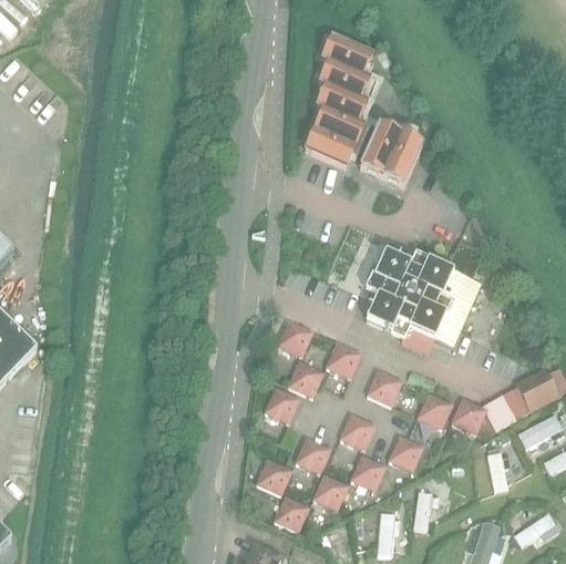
[(323,111),(305,152),(346,170),(366,125),(359,122),(368,101),(361,99),(371,78),(364,74),(373,55),(332,37),(322,61),(329,63),(320,84),(327,88),(317,108),(323,111)]
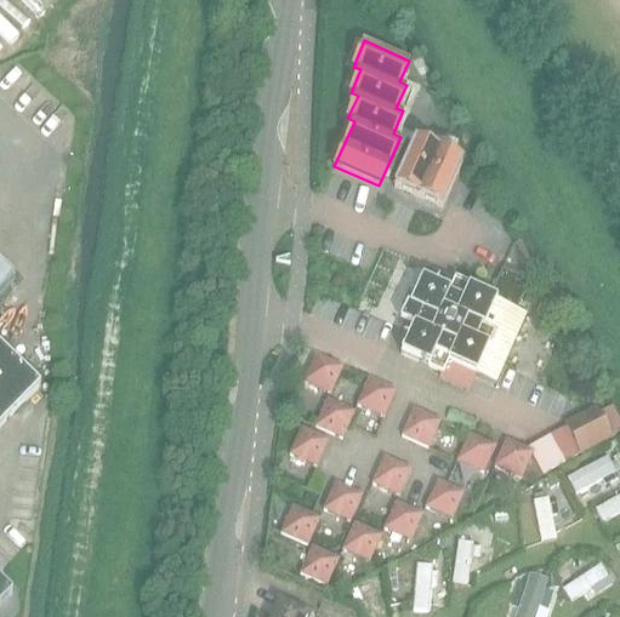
[(422,53),(413,60),(420,73),(430,67),(422,53)]
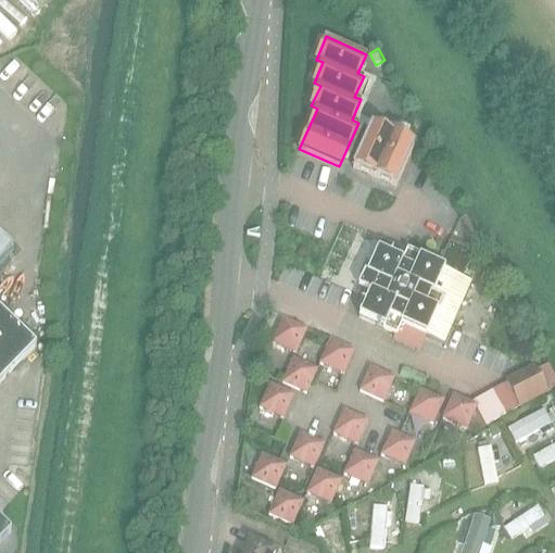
[(371,125),(352,166),(396,187),(415,146),(371,125)]
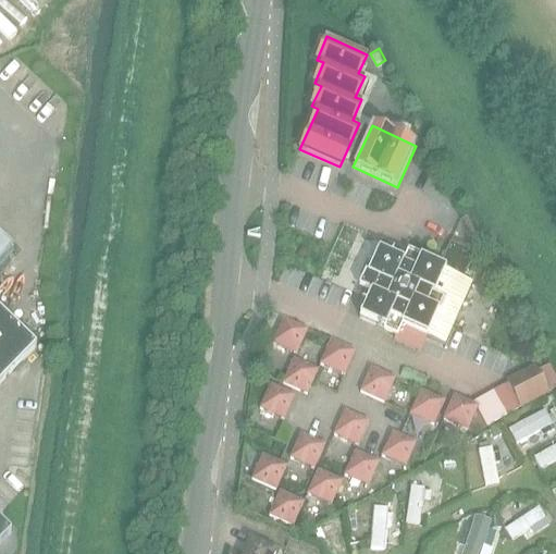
[(0,234),(0,261),(14,247),(0,234)]
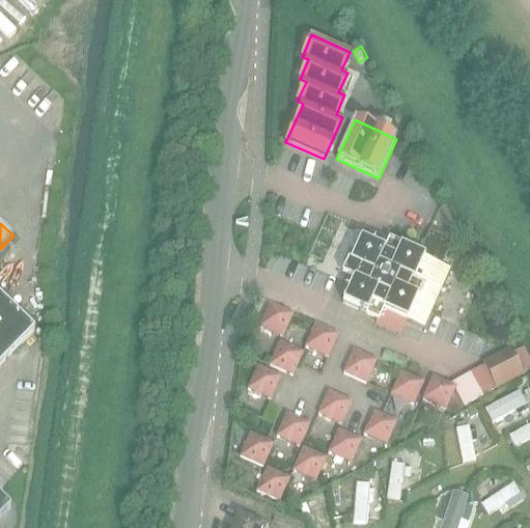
[(354,277),(343,301),(379,316),(377,322),(401,332),(407,318),(425,327),(435,306),(451,267),(443,262),(453,240),(430,228),(419,252),(365,228),(345,274),(354,277)]
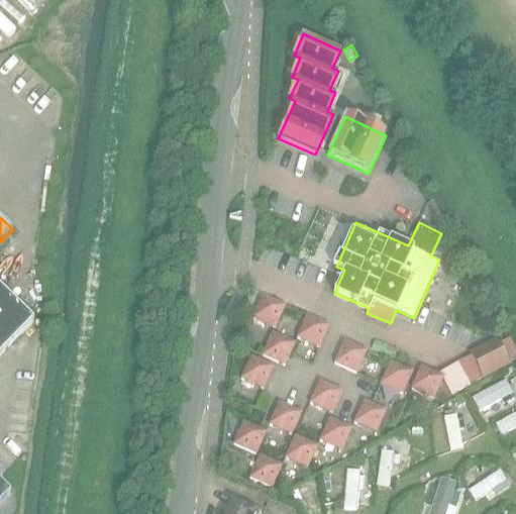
[(0,352),(34,318),(0,285),(0,352)]
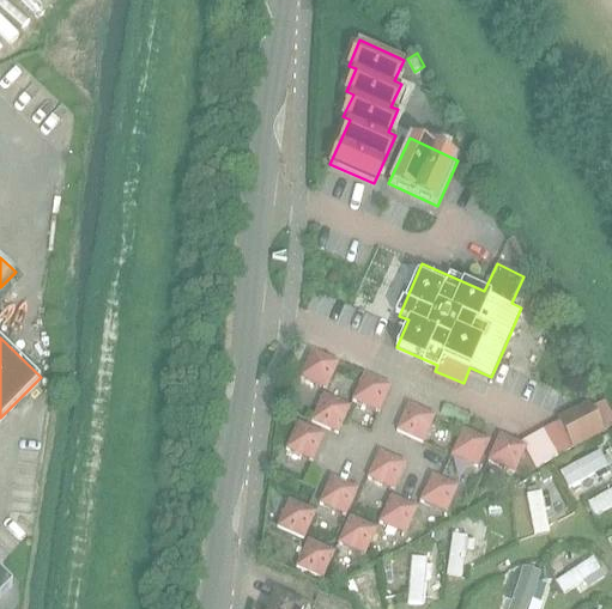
[(300,375),(326,387),(338,360),(311,349),(300,375)]
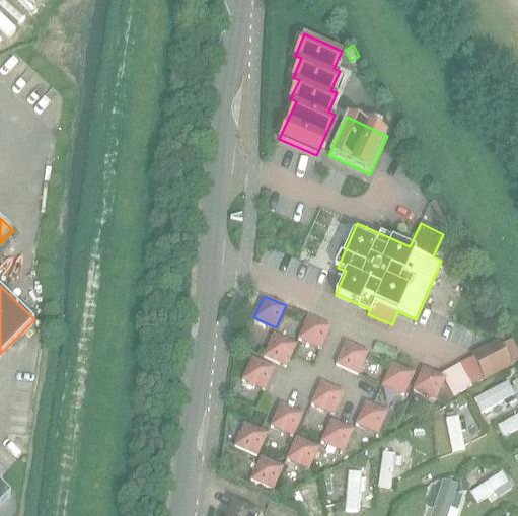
[(297,337),(320,347),(326,333),(329,324),(307,315),(297,337)]
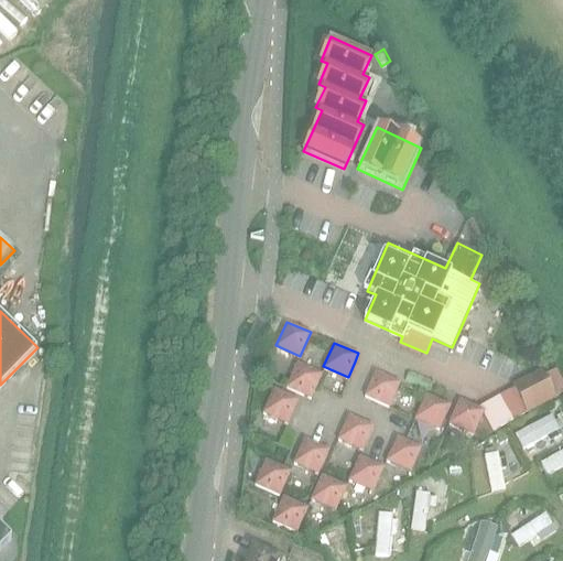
[(287,386),(310,396),(321,371),(298,362),(287,386)]
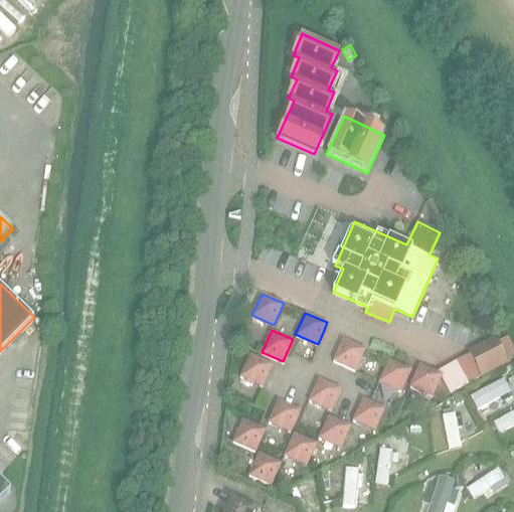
[(333,360),(355,370),(365,349),(342,338),(333,360)]
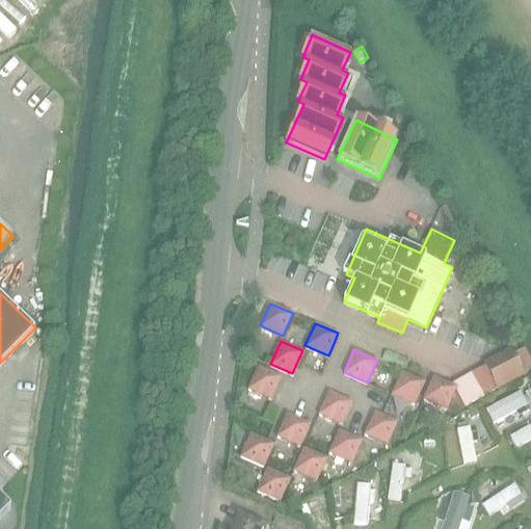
[(485,364),(499,388),(525,375),(511,350),(502,355),(485,364)]
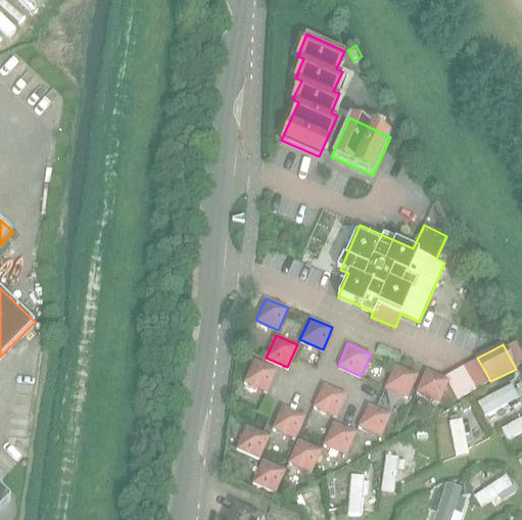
[(477,358),(464,366),(477,388),(490,381),(477,358)]
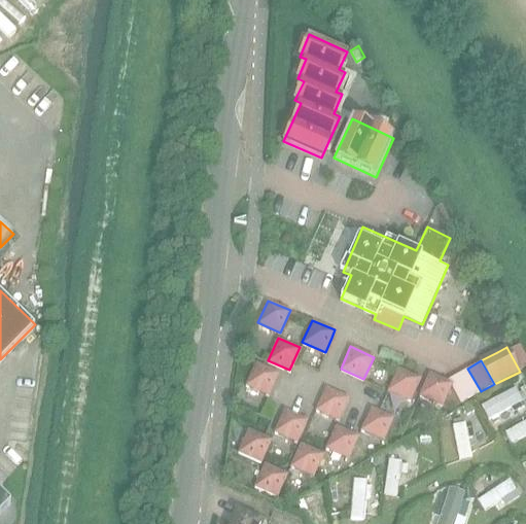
[(246,384),(268,394),(278,372),(255,361),(246,384)]
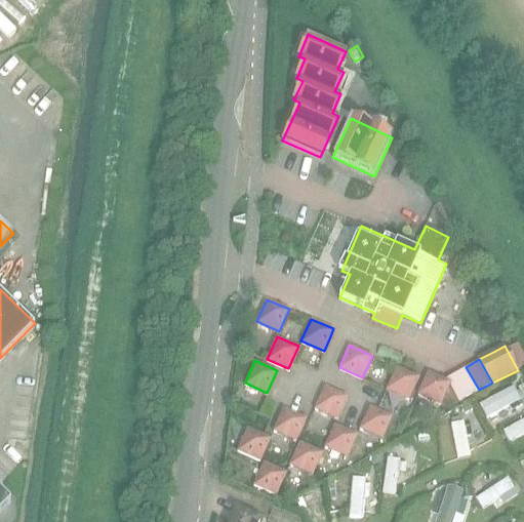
[(386,389),(408,398),(418,375),(396,366),(386,389)]
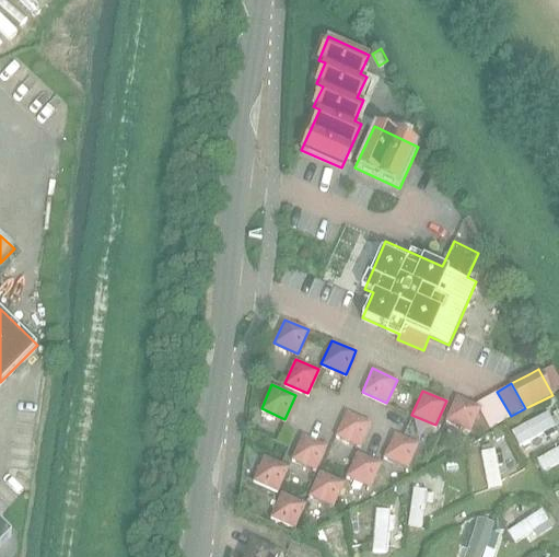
[(446,420),(470,431),(481,407),(457,397),(446,420)]
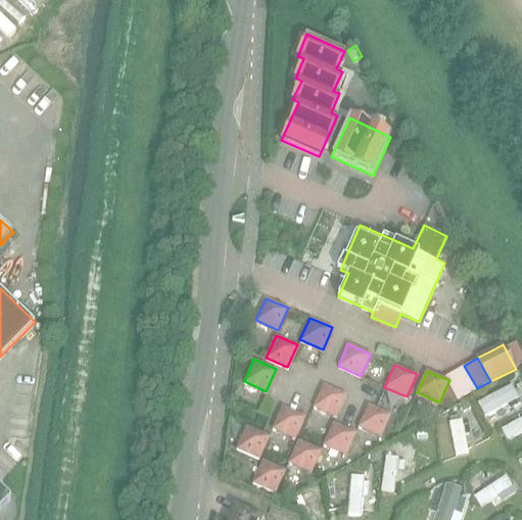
[(511,381),(477,399),(485,413),(487,412),(488,415),(496,411),(494,408),(519,394),(511,381)]
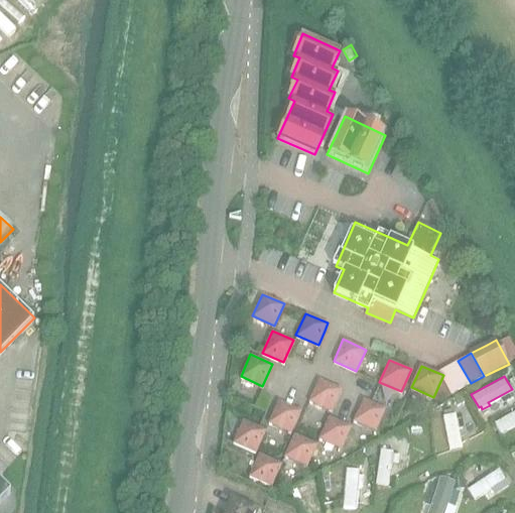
[(308,401),(331,411),(341,388),(318,378),(308,401)]
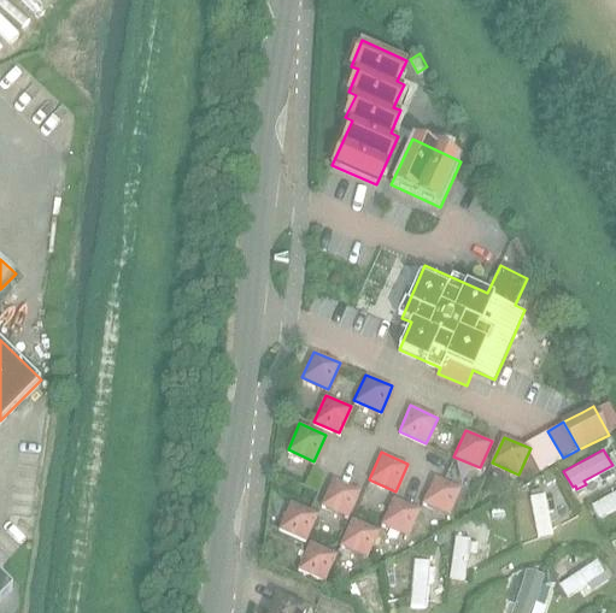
[(552,470),(544,475),(547,482),(557,477),(552,470)]
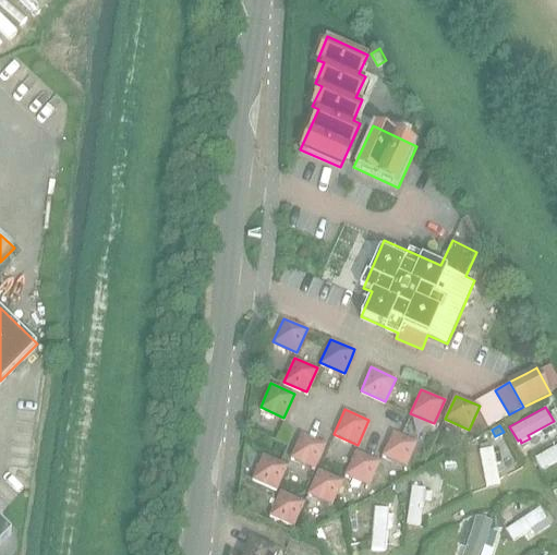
[(382,455),(406,466),(416,442),(392,431),(382,455)]
